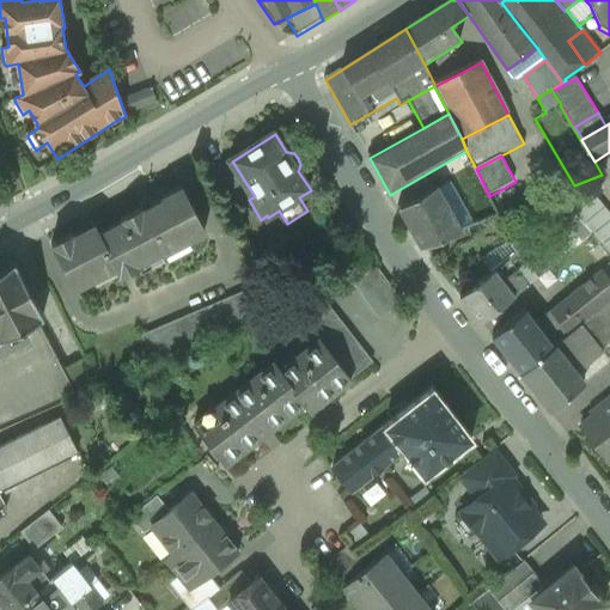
[(245,182),(233,163),(220,171),(232,190),(245,182)]
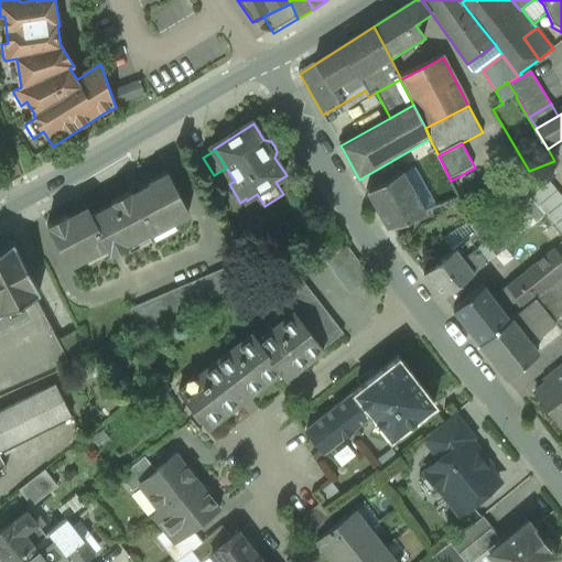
[(168,173),(150,183),(150,185),(132,195),(131,193),(112,203),(114,205),(92,216),(88,208),(67,219),(67,217),(49,227),(71,268),(98,254),(97,251),(106,247),(111,257),(128,248),(128,246),(150,234),(151,235),(153,234),(152,233),(161,228),(162,229),(190,215),(168,173)]
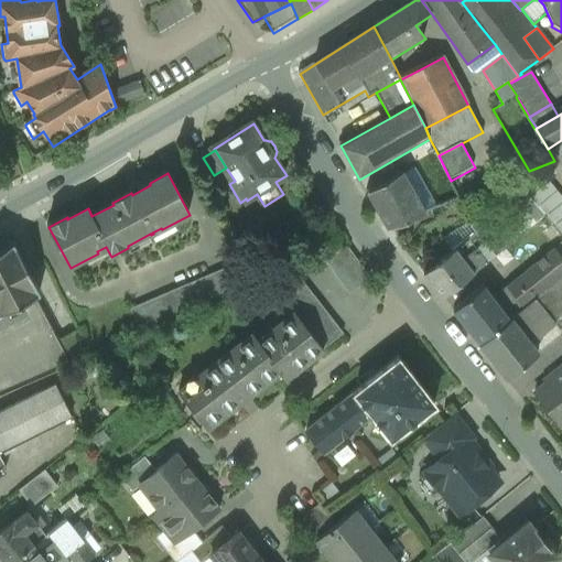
[(403,173),(367,193),(389,230),(427,214),(403,173)]
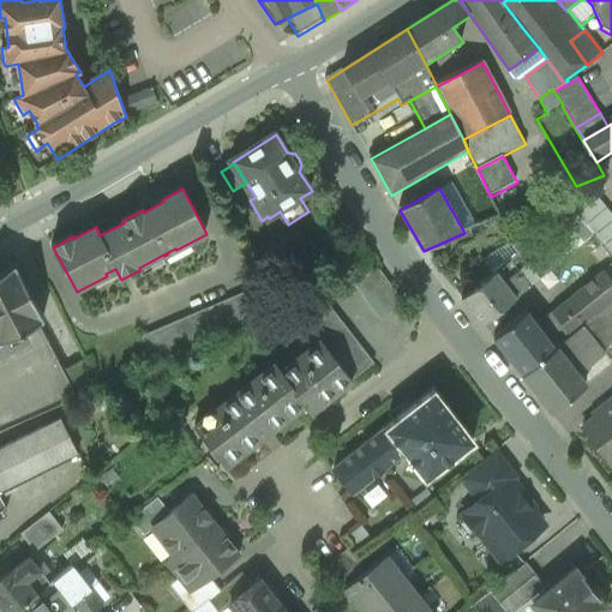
[(611,214),(591,189),(570,205),(611,257),(611,214)]
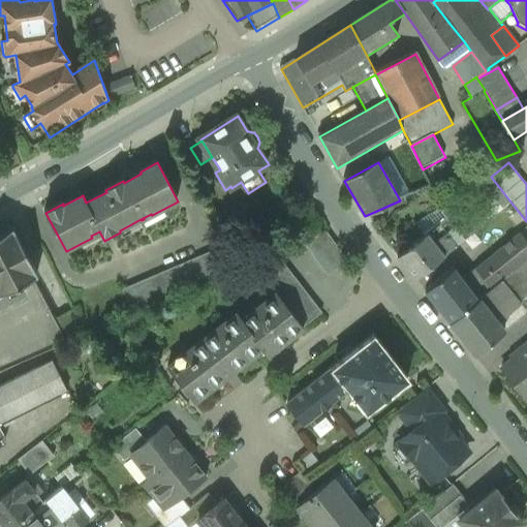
[(448,218),(398,257),(415,280),(472,236),(473,236),(484,227),(470,212),(461,199),(444,213),(448,218)]
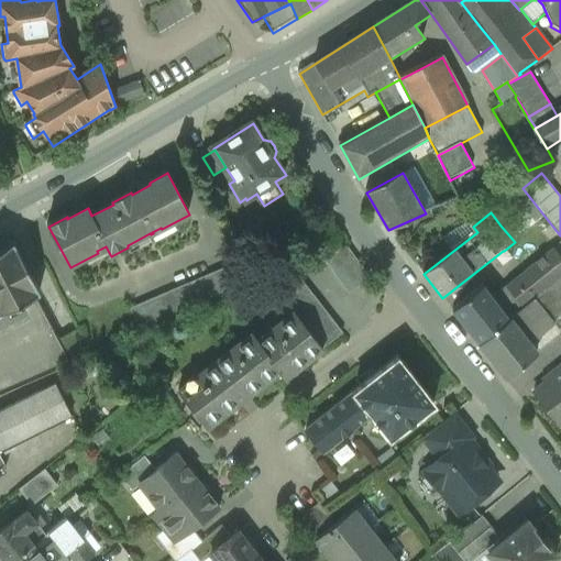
[(0,317),(36,298),(42,295),(15,244),(0,252),(0,317)]
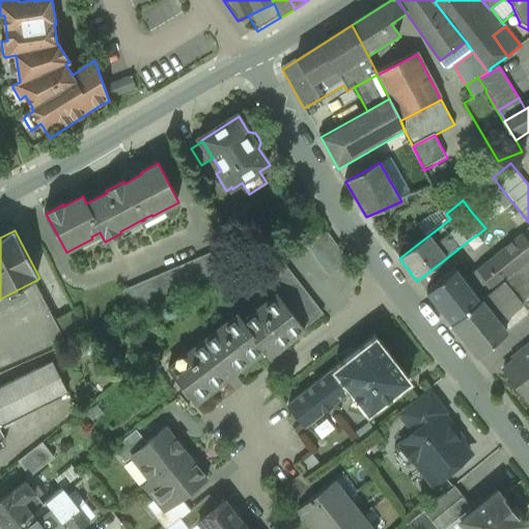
[(528,241),(524,235),(497,257),(512,276),(519,272),(528,262),(528,241)]
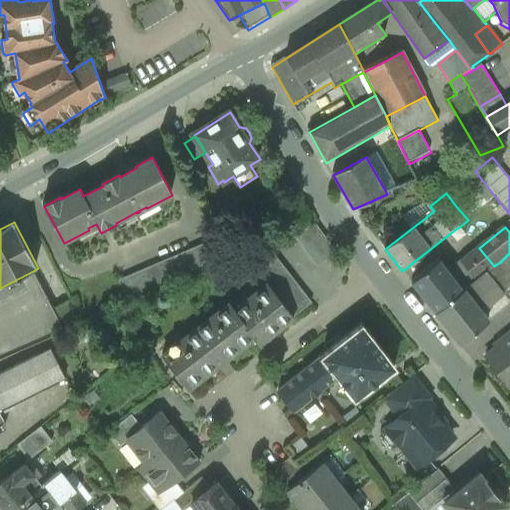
[(218,240),(120,283),(130,306),(230,263),(218,240)]
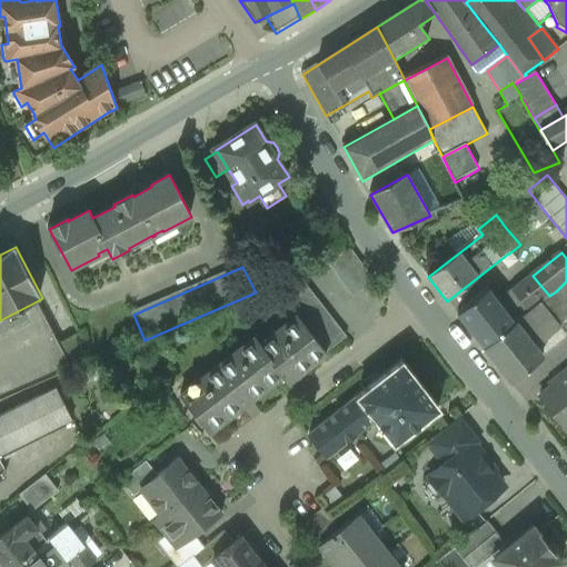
[(297,275),(272,285),(292,311),(314,295),(297,275)]
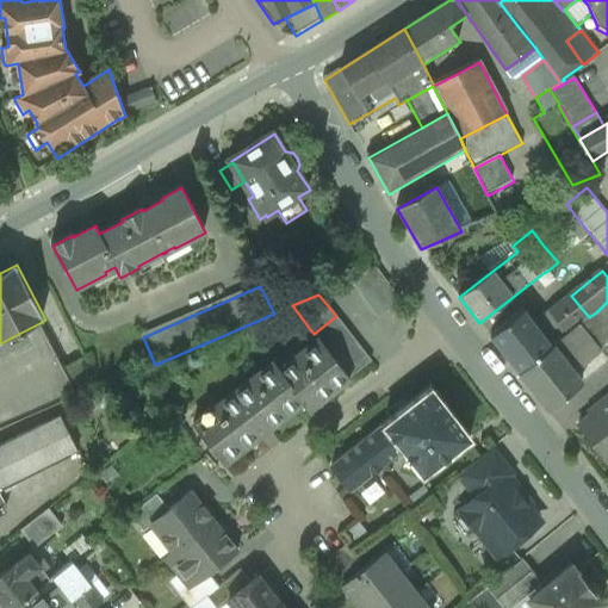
[(589,317),(571,296),(562,303),(579,326),(581,324),(589,317)]
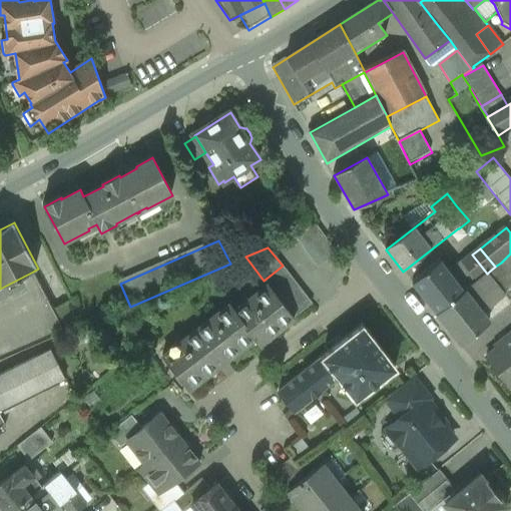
[(510,253),(501,263),(510,274),(510,253)]
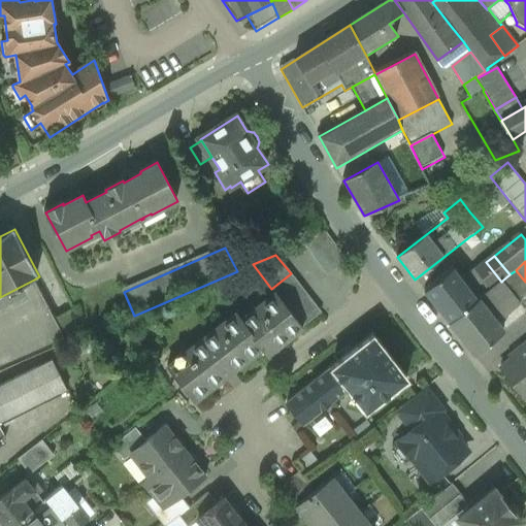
[(501,282),(486,262),(475,270),(491,290),(492,290),(501,282)]
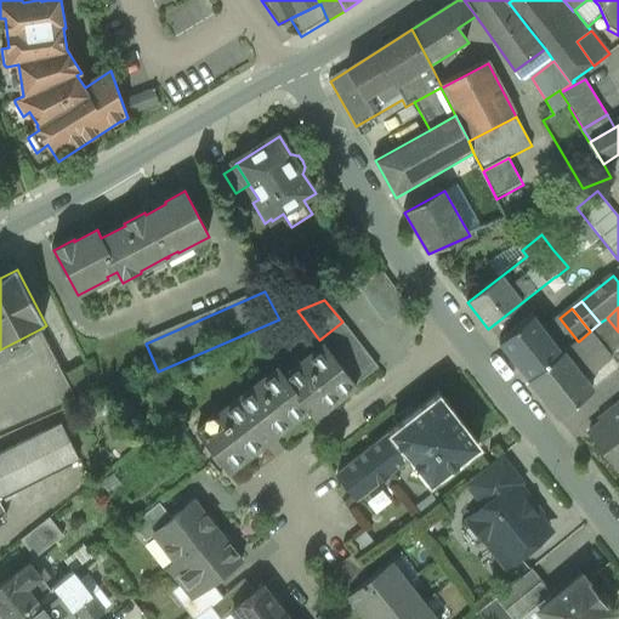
[(534,318),(500,345),(529,380),(578,341),(560,318),(544,330),(534,318)]
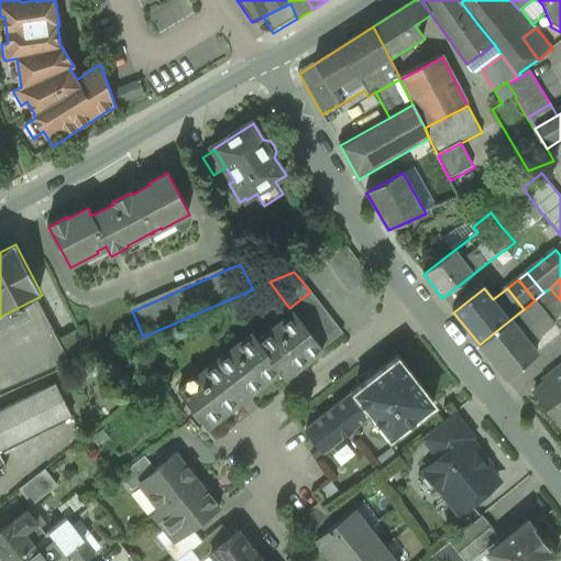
[(560,300),(550,288),(543,293),(536,299),(556,323),(560,319),(560,300)]
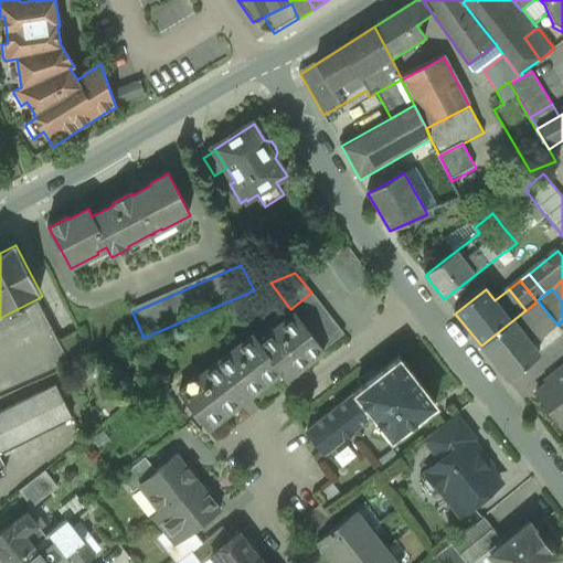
[(346,337),(314,296),(293,311),(296,316),(325,352),(346,337)]
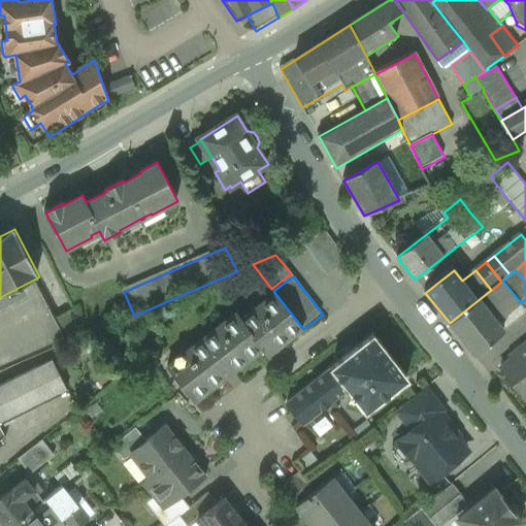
[(0,374),(67,346),(55,322),(56,321),(34,280),(0,297),(0,374)]
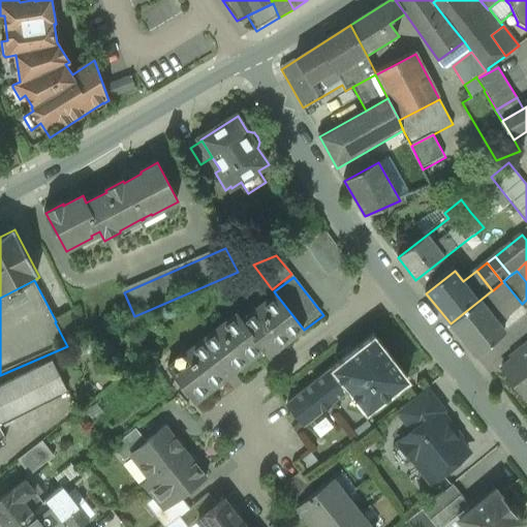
[(522,304),(503,281),(502,282),(493,290),(510,313),(522,304)]
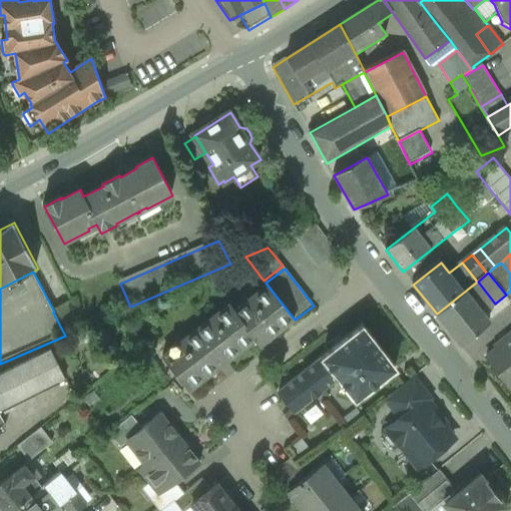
[(477,282),(437,314),(461,345),(490,321),(484,313),(495,304),(478,282),(477,282)]
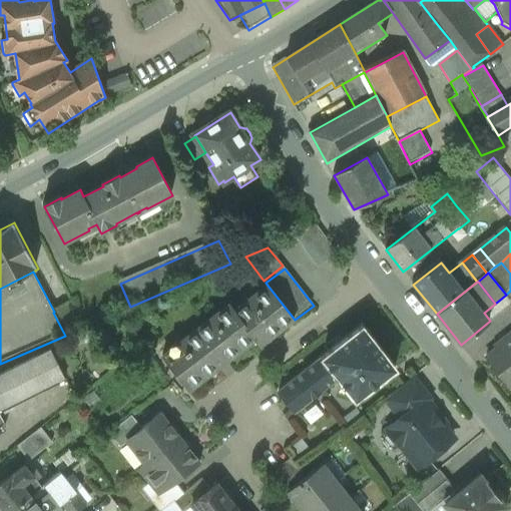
[(235,313),(234,314),(256,341),(261,347),(272,339),(268,334),(277,327),(280,332),(295,320),(269,287),(235,313)]
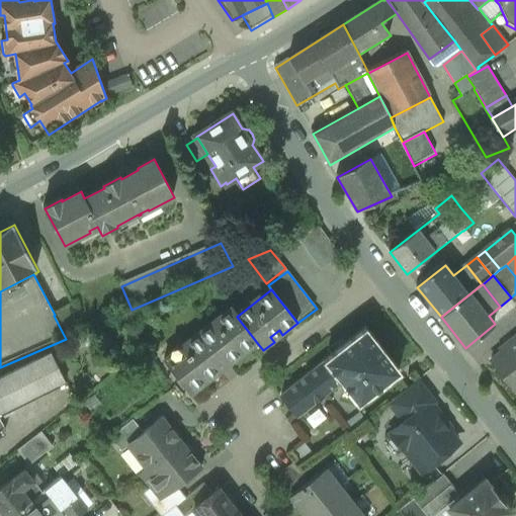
[(55,315),(54,316),(66,339),(86,330),(73,306),(55,315)]
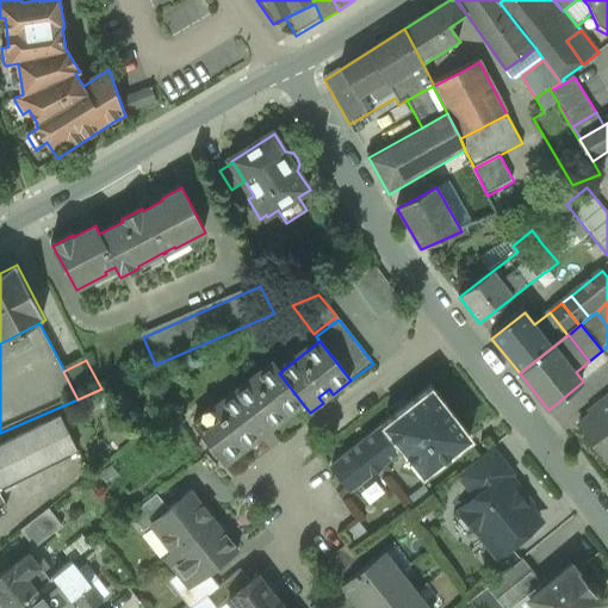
[(274,365),(194,427),(225,466),(246,451),(242,445),(255,435),(259,440),(272,430),(267,425),(281,414),(285,420),(304,405),(279,373),(280,372),(274,365)]
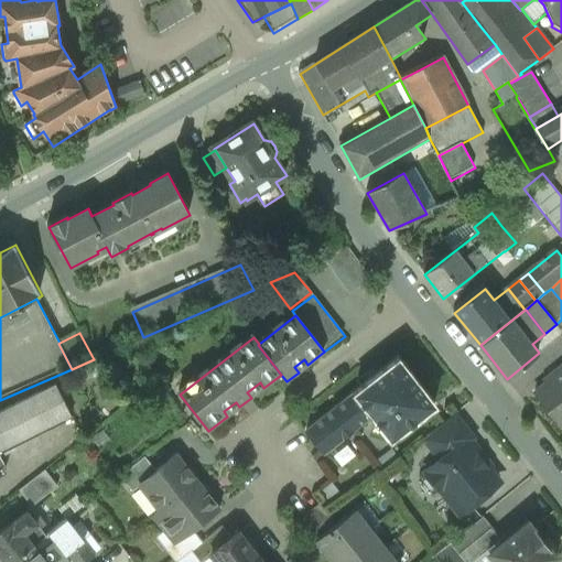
[(358,395),(310,433),(325,453),(374,415),(393,441),(438,407),(400,359),(357,393),(358,395)]
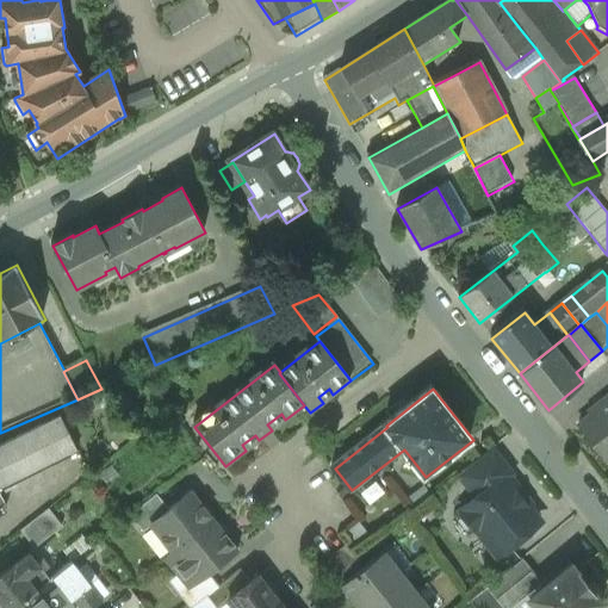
[(607,398),(590,413),(593,415),(581,426),(607,459),(607,398)]
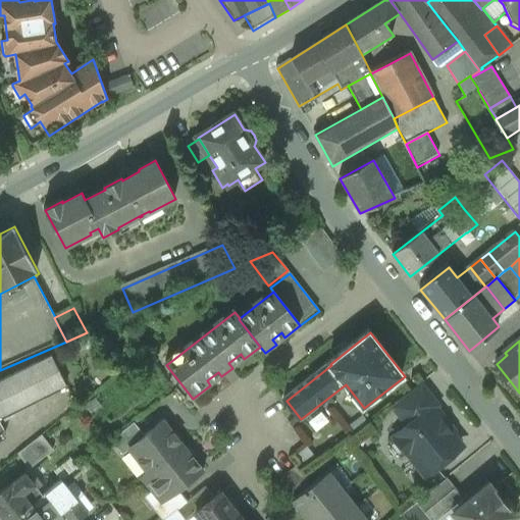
[(53,360),(0,385),(0,421),(1,421),(68,387),(53,360)]
